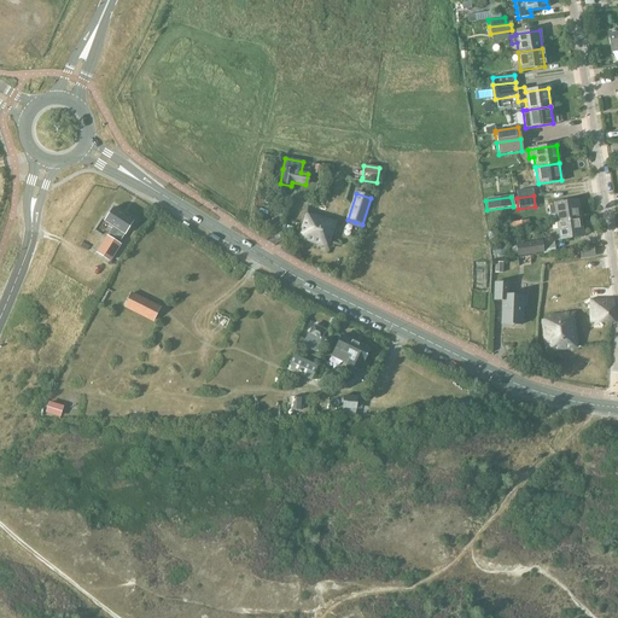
[(554,214),(555,222),(579,219),(577,200),(553,204),(554,207),(549,208),(549,214),(554,214)]
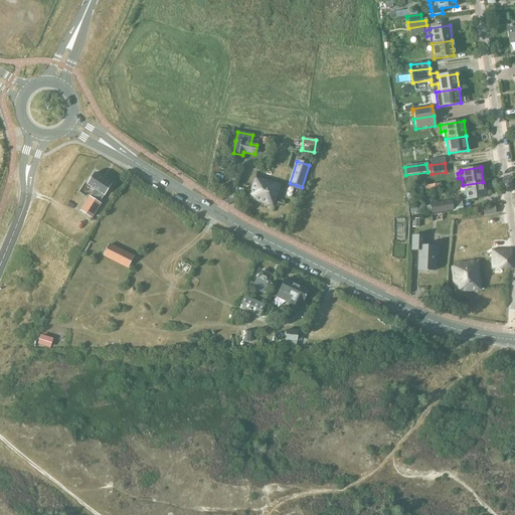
[(95,197),(101,201),(111,185),(110,184),(110,182),(107,180),(105,180),(101,178),(101,176),(98,174),(96,175),(95,174),(88,185),(91,187),(90,188),(94,191),(95,190),(98,192),(95,197)]
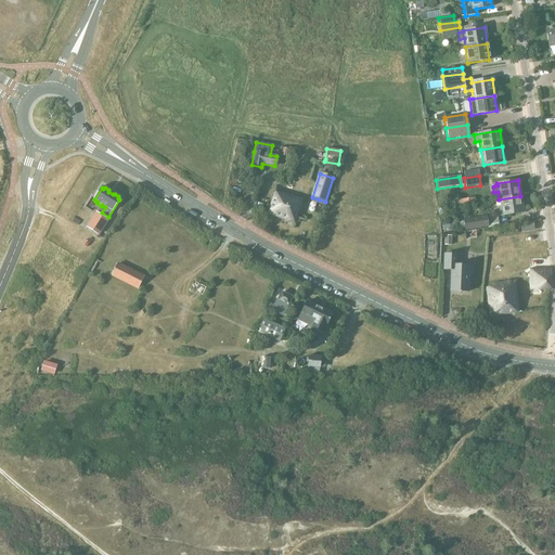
[(268,215),(294,223),(301,201),(282,194),(281,195),(274,193),(268,215)]
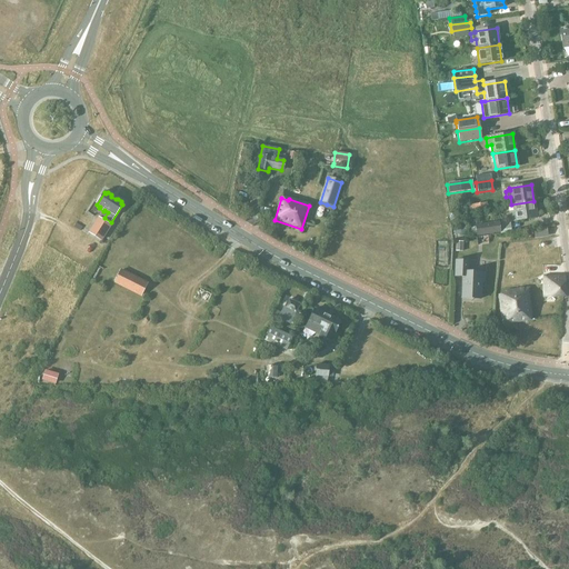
[(498,221),(498,222),(499,232),(499,235),(510,233),(509,222),(537,218),(533,201),(511,205),(512,212),(508,212),(509,220),(498,221)]
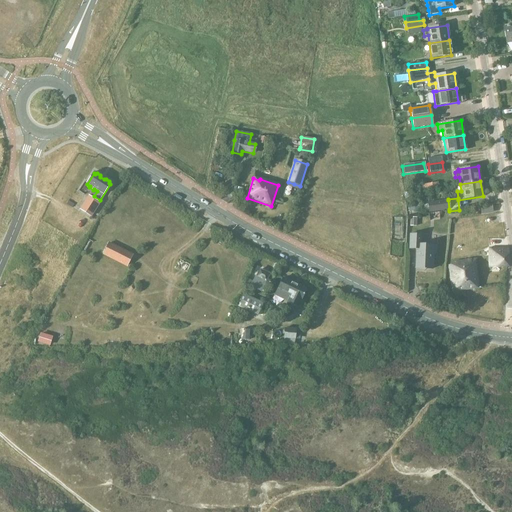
[(89,196),(80,210),(91,217),(100,203),(89,196)]
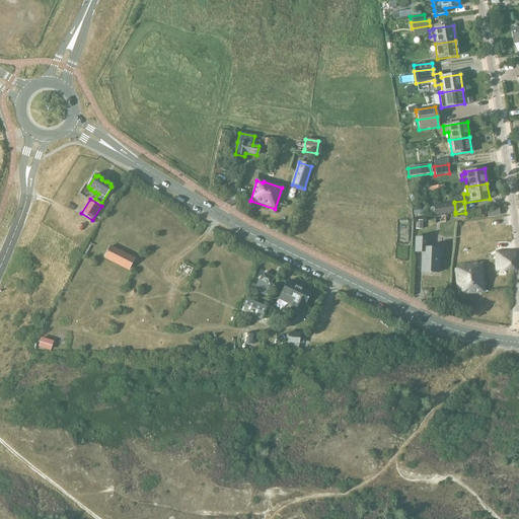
[(454,203),(433,206),(433,208),(434,214),(434,215),(455,212),(454,203)]
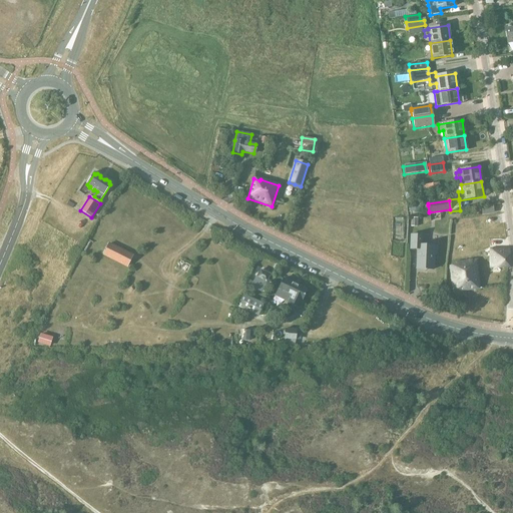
[(410,235),(410,249),(417,249),(416,269),(433,270),(433,254),(435,254),(436,245),(422,245),(422,235),(410,235)]
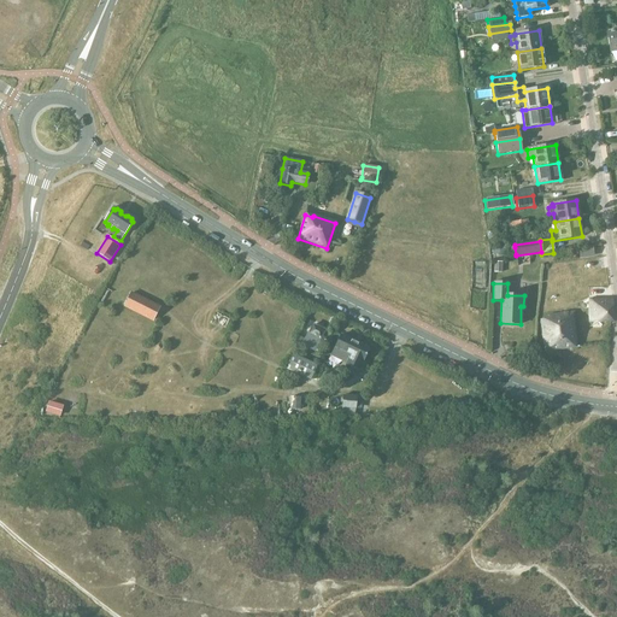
[(124,306),(152,322),(159,307),(131,293),(124,306)]
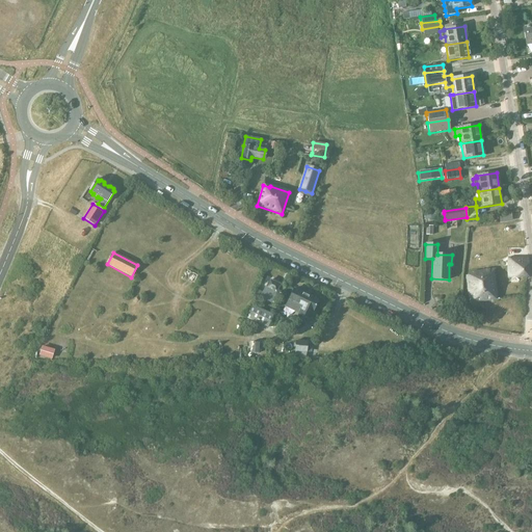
[(507,258),(507,278),(527,277),(527,258),(507,258)]
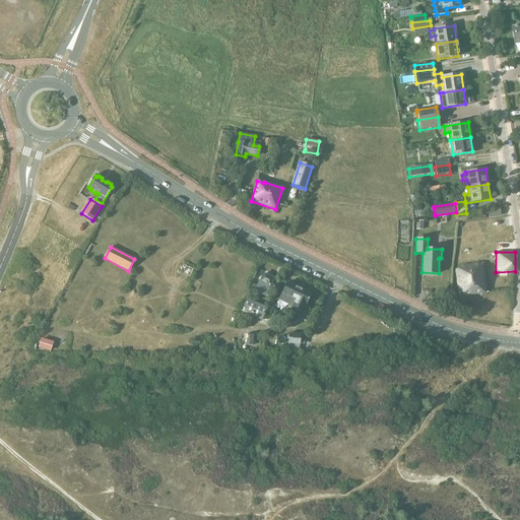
[(456,269),(459,297),(486,294),(483,264),(462,266),(462,269),(456,269)]
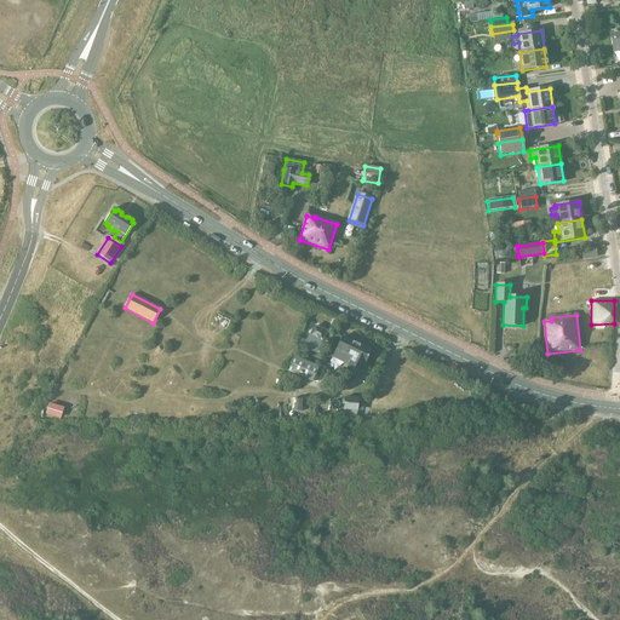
[(323,338),(327,332),(314,326),(310,334),(309,333),(302,348),(316,354),(319,349),(320,349),(325,339),(323,338)]
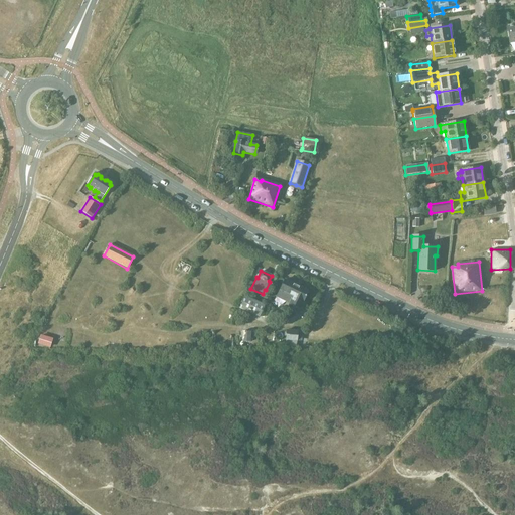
[(277,296),(288,301),(287,304),(292,306),(293,304),(301,307),(308,293),(284,281),(279,292),(277,296)]
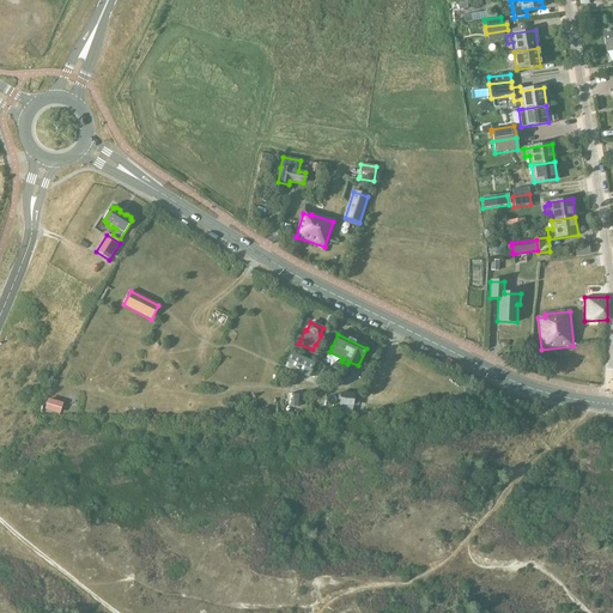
[(284,366),(308,377),(314,363),(291,352),(284,366)]
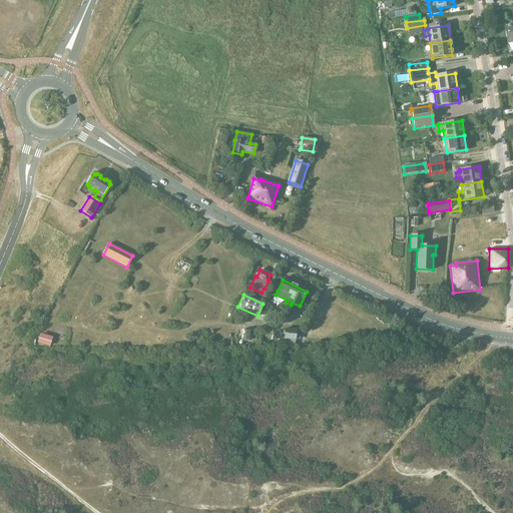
[(240,340),(249,341),(249,331),(241,330),(240,340)]
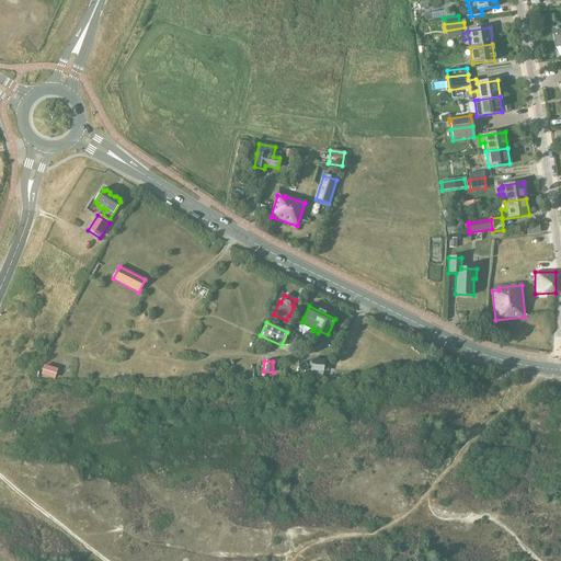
[(311,361),(310,371),(310,378),(322,379),(323,362),(311,361)]
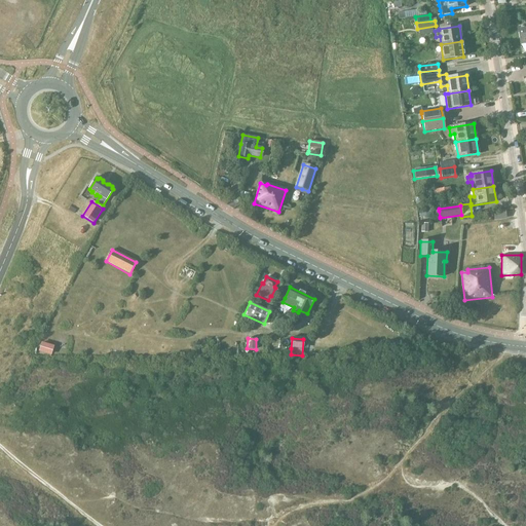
[(39,351),(50,354),(52,346),(41,342),(39,351)]
